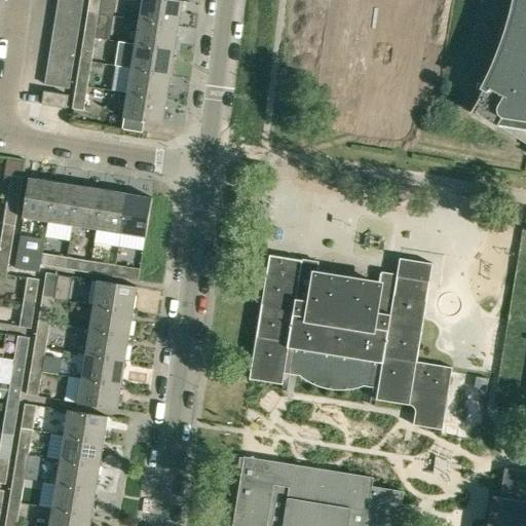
[(88,0),(87,10),(100,12),(101,0),(88,0)]
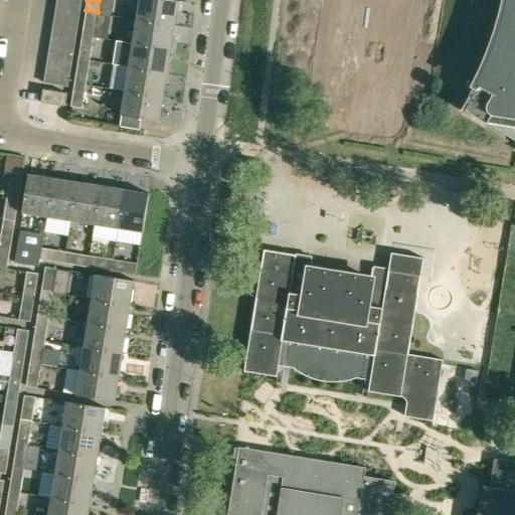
[(139,0),(136,18),(175,25),(179,1),(175,0),(139,0)]
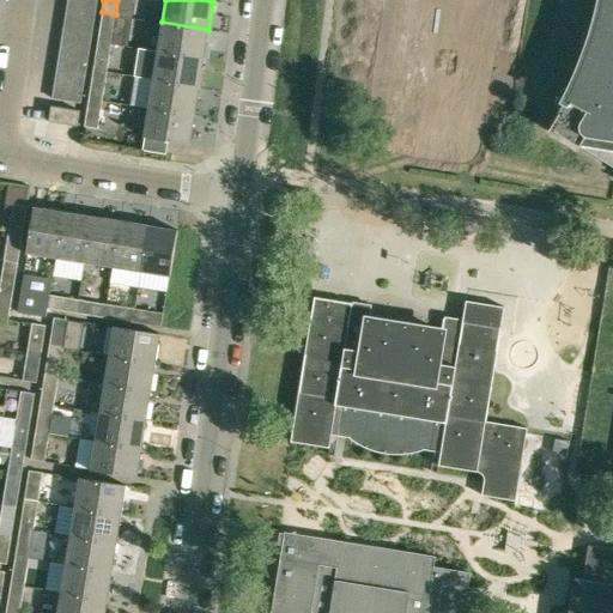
[(612,0),(601,0),(600,10),(595,26),(594,31),(590,40),(589,40),(589,41),(590,41),(588,50),(587,50),(586,55),(580,70),(572,86),(570,91),(566,99),(565,98),(564,99),(565,101),(562,109),(560,109),(558,113),(548,129),(550,131),(551,129),(554,131),(580,147),(612,168),(612,0)]
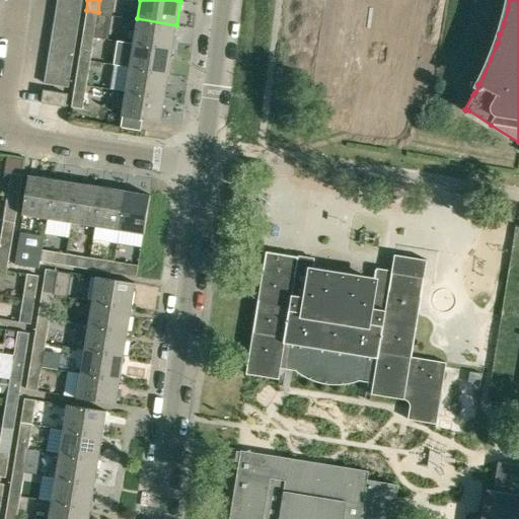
[(81,6),(57,2),(55,14),(79,18),(81,6)]
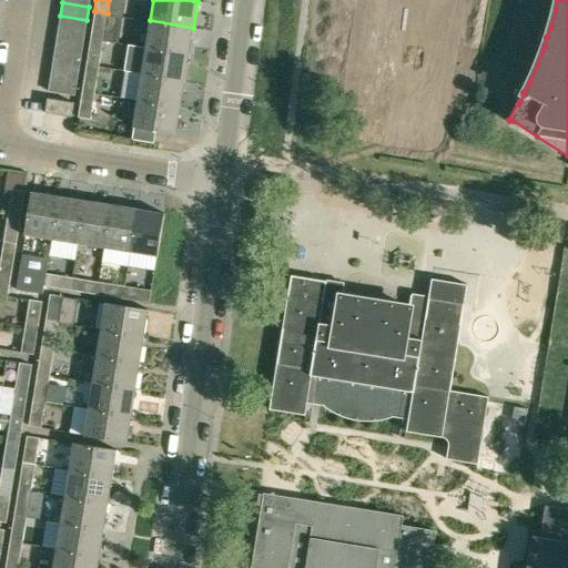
[(108,13),(94,11),(90,38),(103,40),(108,13)]
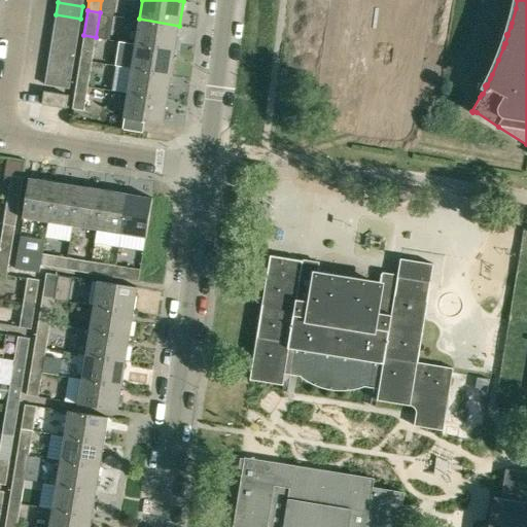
[(56,14),(55,26),(78,30),(80,19),(56,14)]
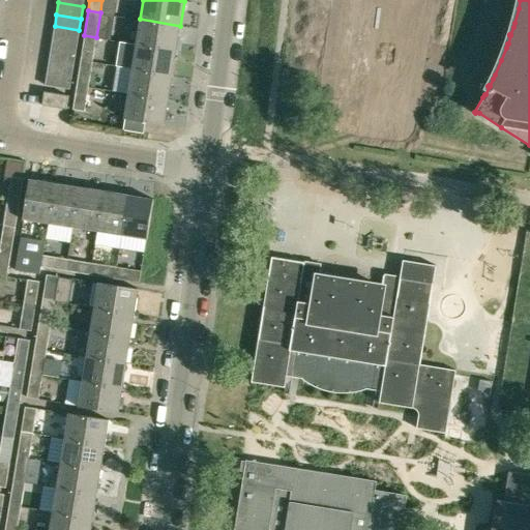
[(177,50),(180,26),(140,19),(137,43),(177,50)]
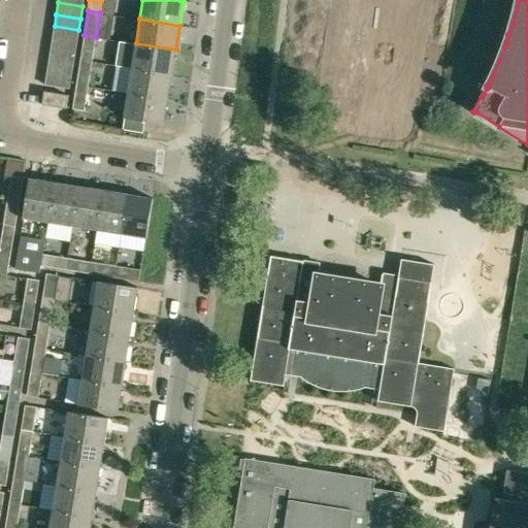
[(78,30),(55,26),(53,37),(76,41),(78,30)]
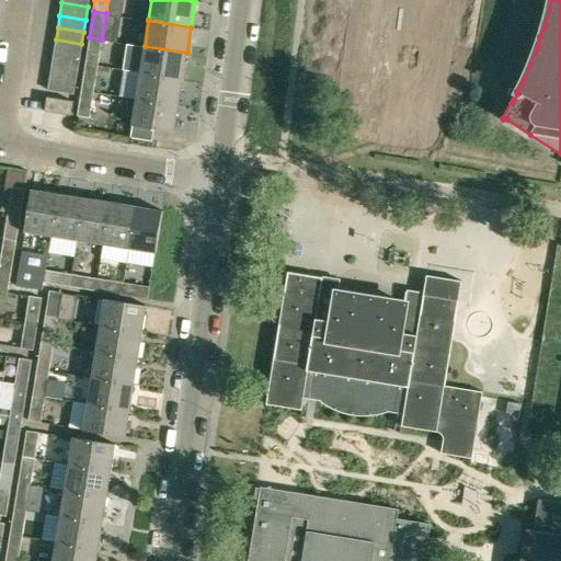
[(102,39),(89,37),(86,64),(98,66),(102,39)]
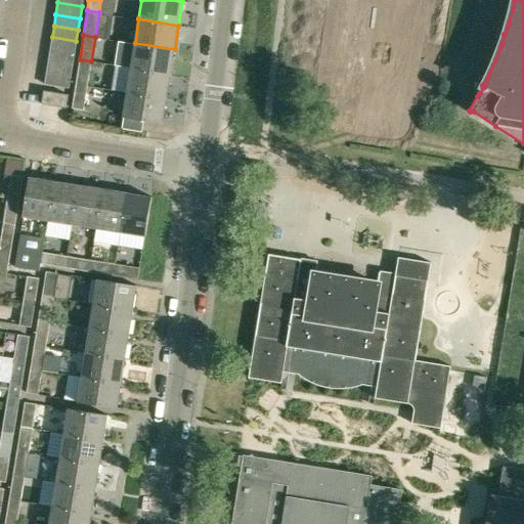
[(52,37),(50,49),(75,52),(76,41),(52,37)]
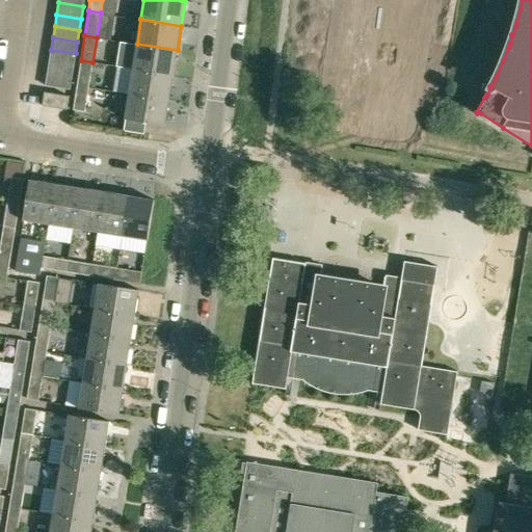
[(174,75),(178,50),(137,44),(133,69),(174,75)]
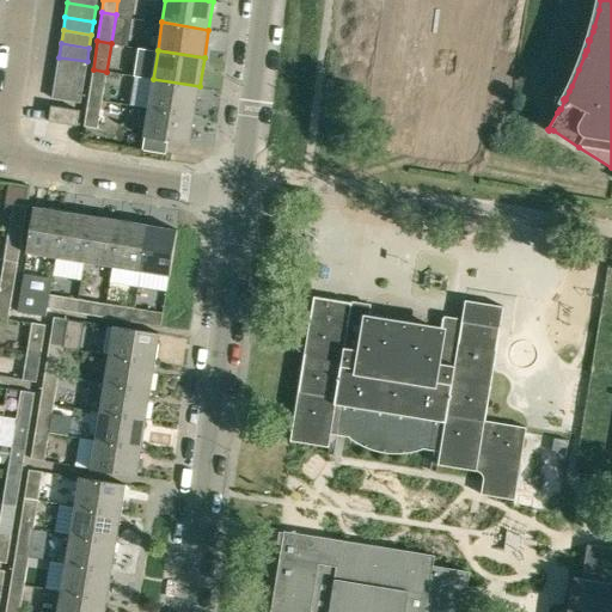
[(56,71),(85,75),(87,61),(59,57),(56,71)]
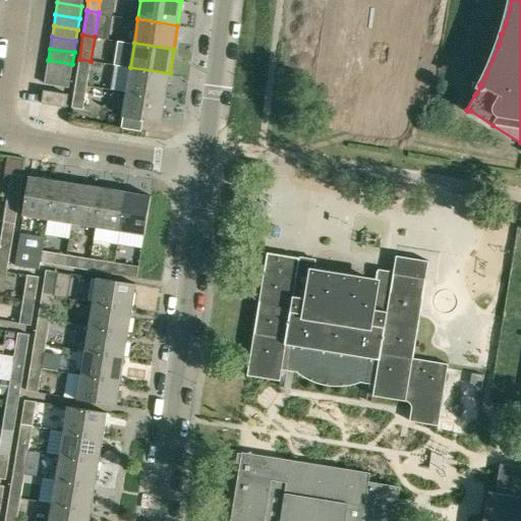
[(91,61),(79,59),(75,83),(87,84),(91,61)]
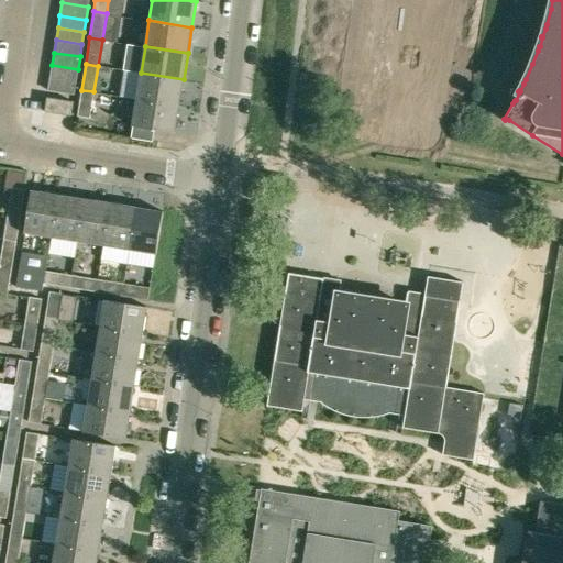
[(52,65),(50,77),(76,81),(78,69),(52,65)]
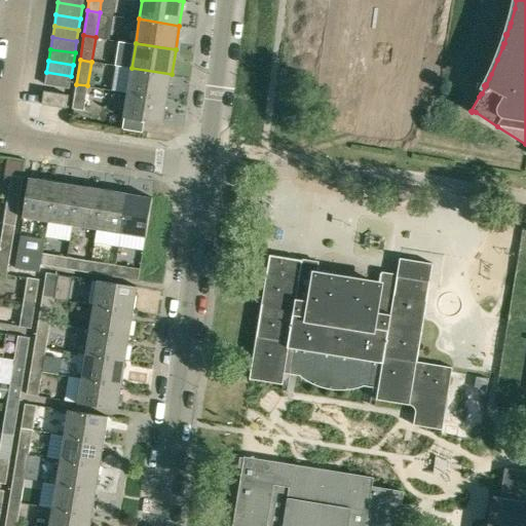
[(167,99),(172,74),(132,68),(127,92),(167,99)]
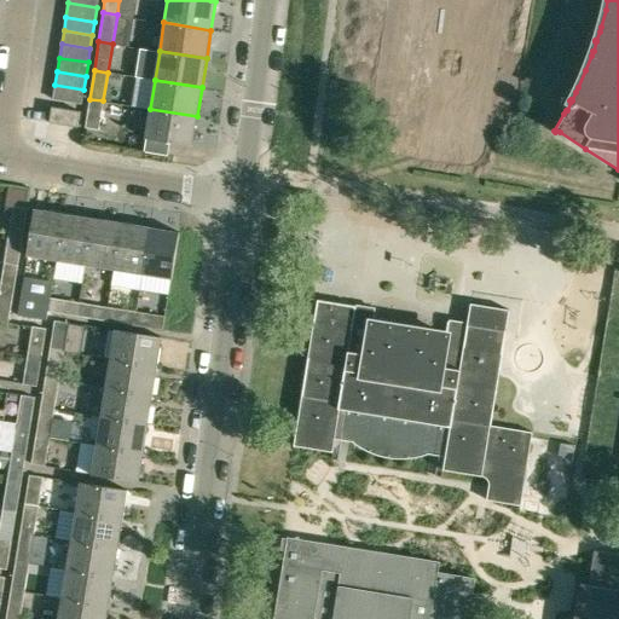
[(81,103),(84,90),(55,85),(52,99),(81,103)]
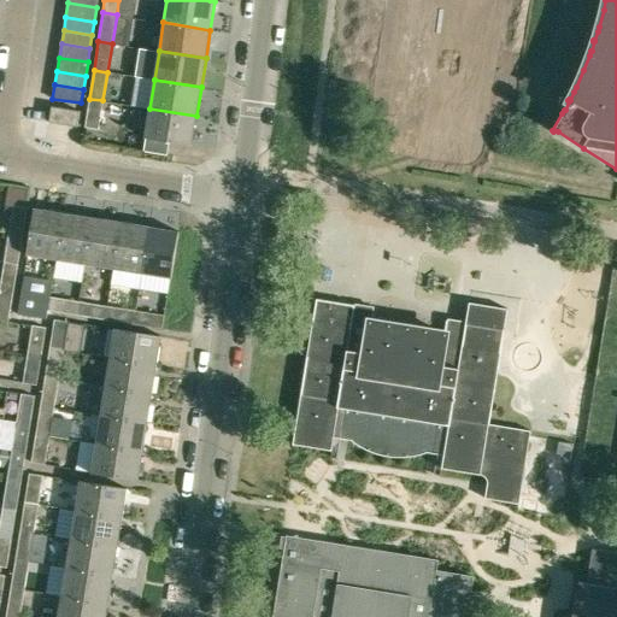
[(103,100),(89,99),(84,128),(98,130),(103,100)]
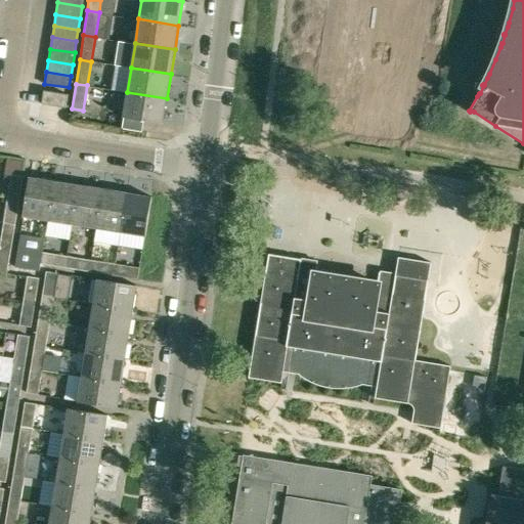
[(41,103),(66,107),(68,94),(43,90),(41,103)]
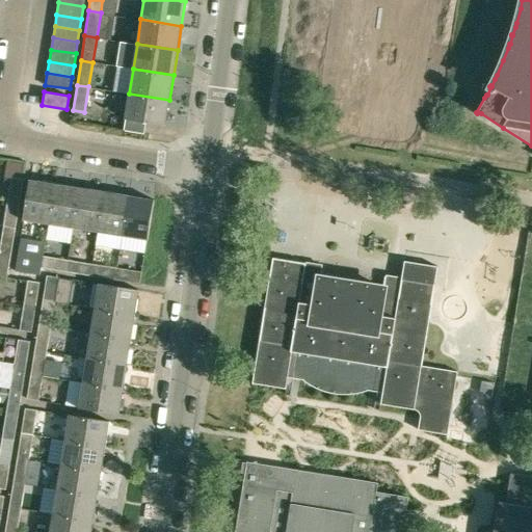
[(125,118),(165,125),(169,100),(129,94),(125,118)]
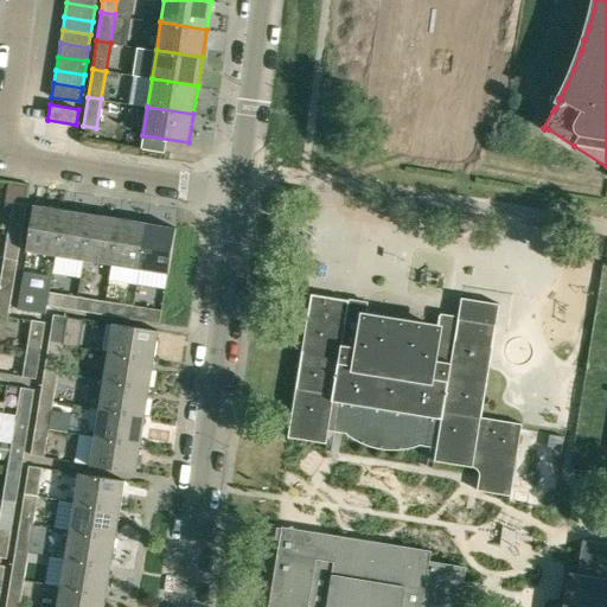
[(2,219),(11,221),(10,225),(24,228),(27,204),(6,200),(2,219)]
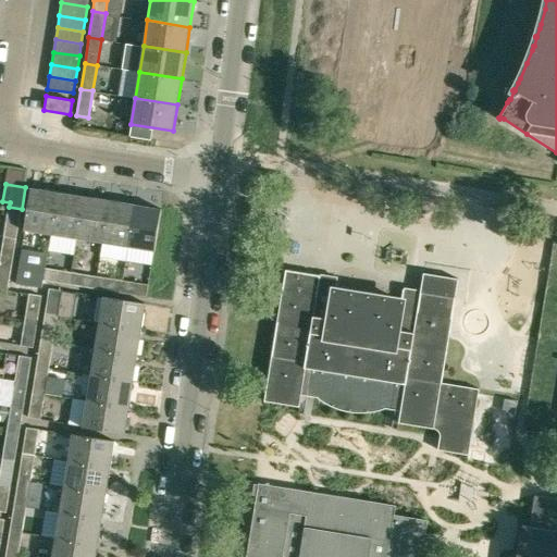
[(32,188),(25,231),(51,235),(58,192),(32,188)]
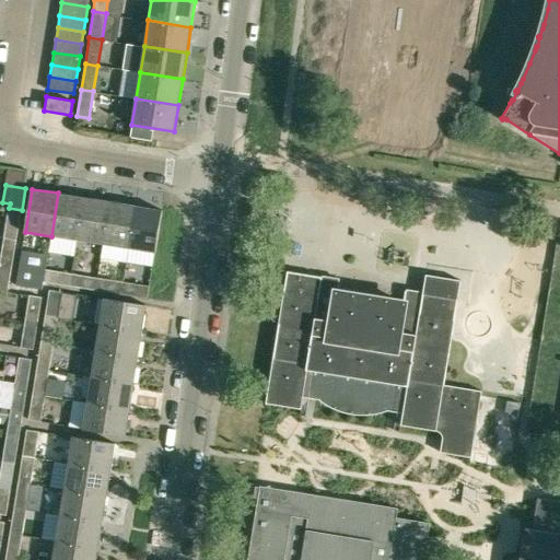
[(84,197),(58,193),(51,236),(77,241),(84,197)]
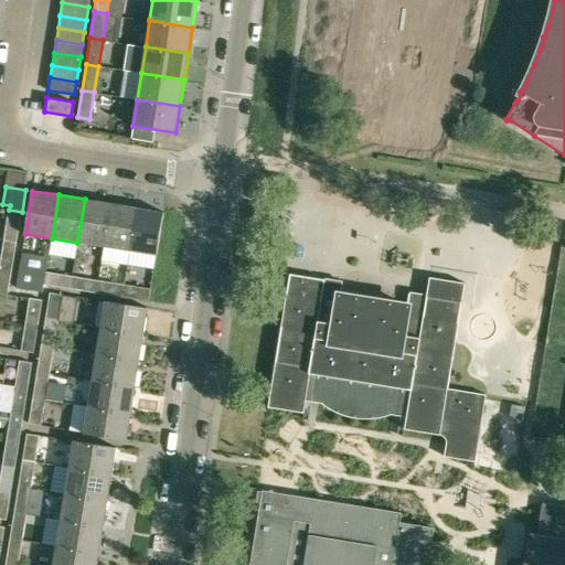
[(112,203),(85,199),(77,243),(104,247),(112,203)]
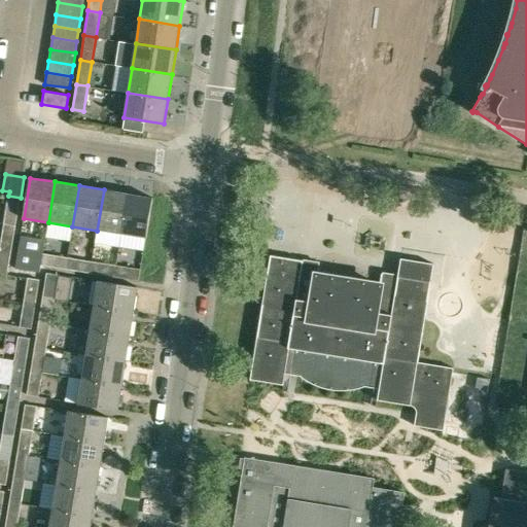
[(97,231),(121,235),(128,194),(104,189),(97,231)]
